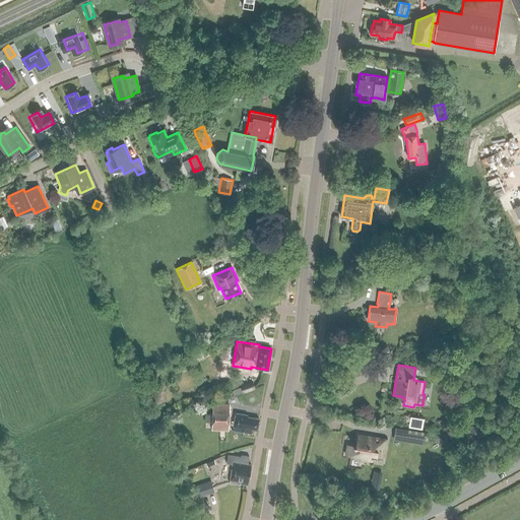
[(159,400),(151,379),(142,383),(150,403),(159,400)]
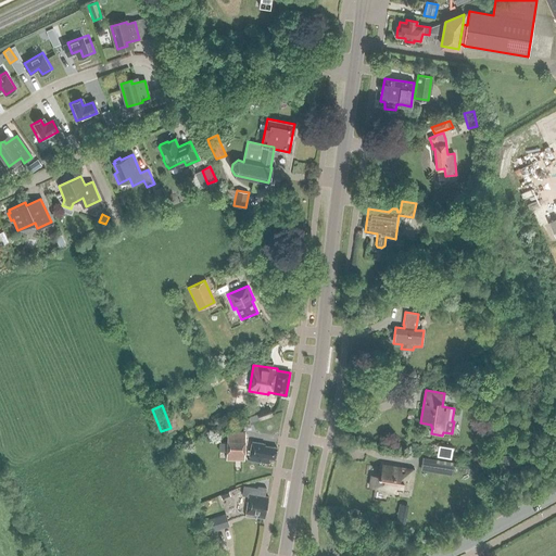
[(257,412),(260,419),(273,415),(270,407),(257,412)]
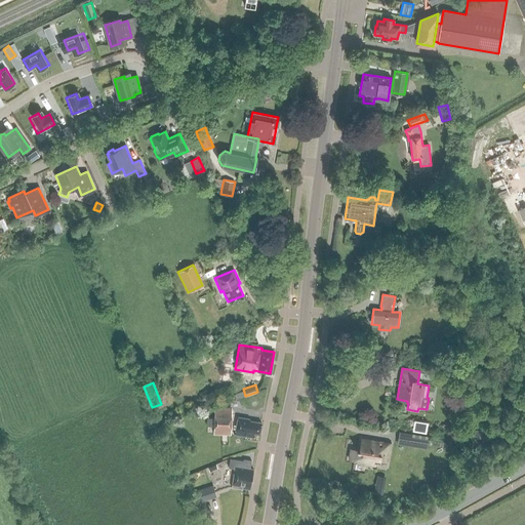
[(213,434),(231,435),(232,408),(214,407),(214,417),(207,417),(207,426),(213,426),(213,434)]
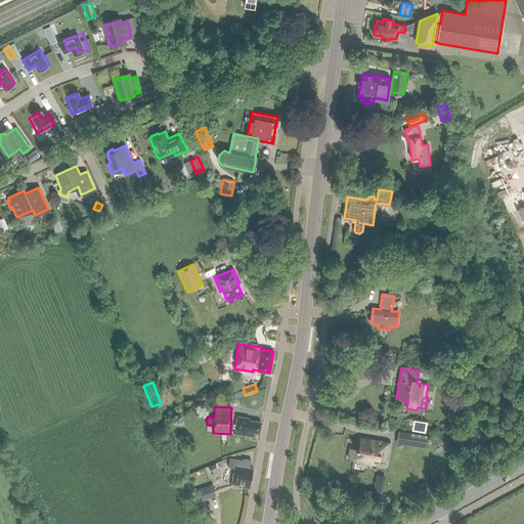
[(234,434),(253,437),(254,432),(259,433),(261,422),(249,420),(250,419),(237,417),(234,434)]
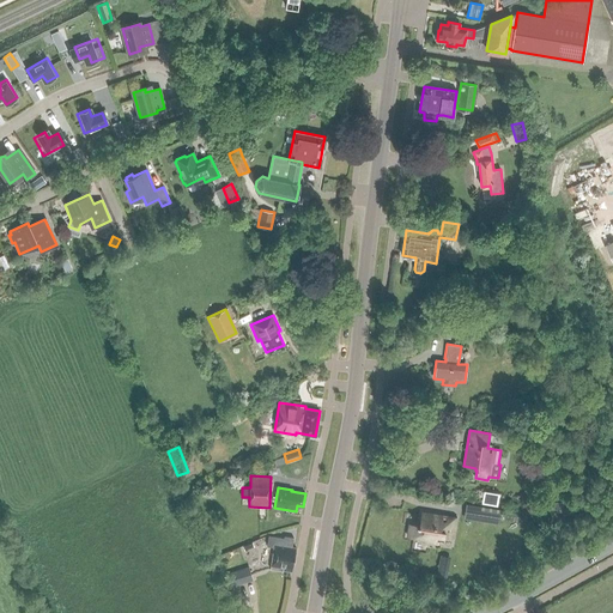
[(547,501),(545,511),(572,515),(574,505),(547,501)]
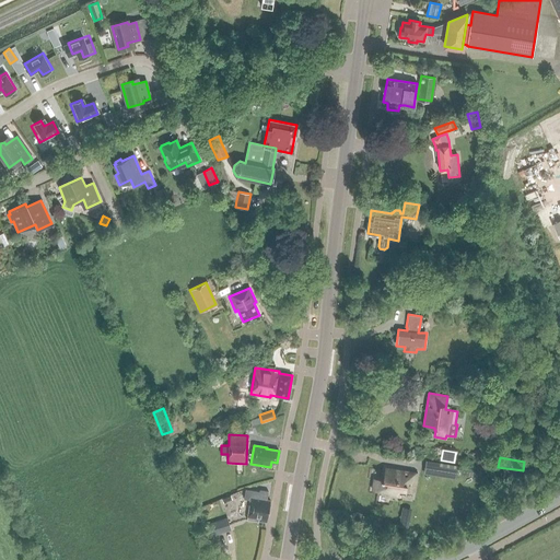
[(436,471),(456,474),(458,465),(438,462),(436,471)]
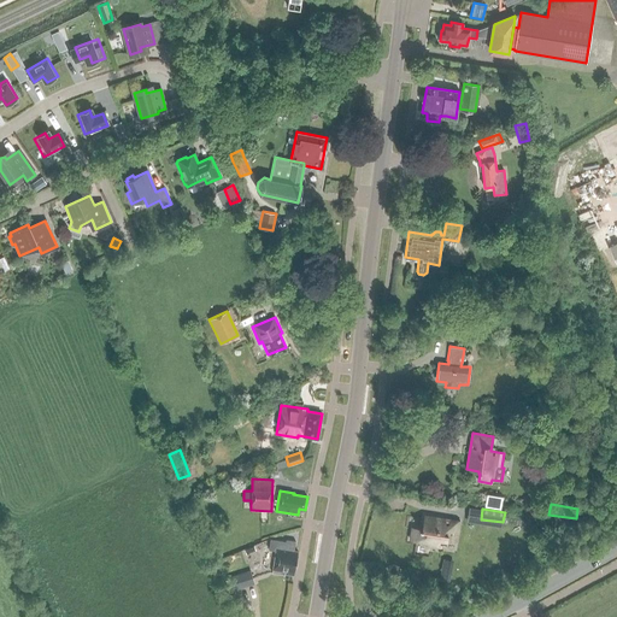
[(412,528),(410,540),(425,542),(425,545),(441,547),(442,540),(457,542),(460,522),(424,516),(422,528),(419,528),(419,529),(412,528)]
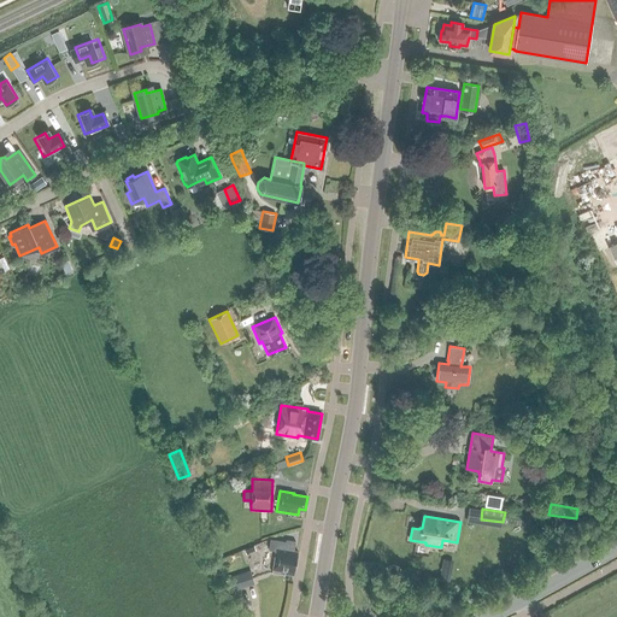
[(270,540),(269,551),(275,552),(272,573),(285,575),(285,574),(294,575),(298,551),(294,551),(295,541),(286,540),(286,542),(270,540)]
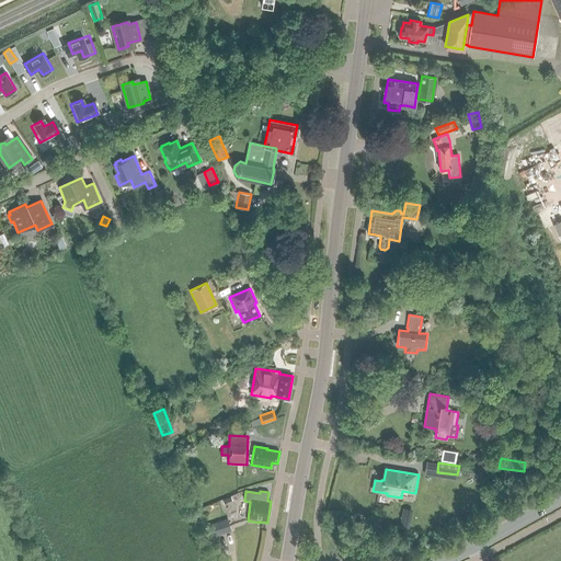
[(399,531),(409,533),(412,510),(403,508),(399,531)]
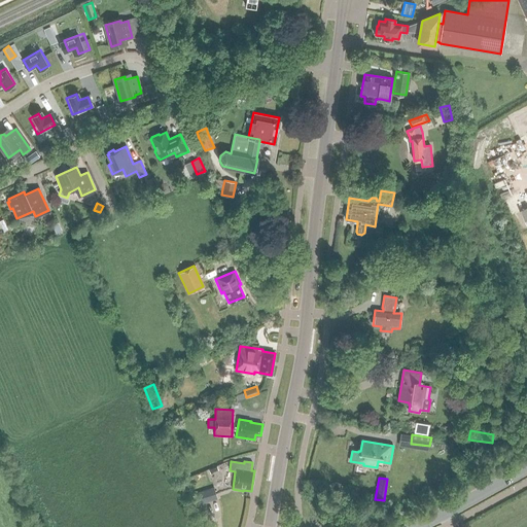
[(195,493),(199,504),(217,498),(214,487),(195,493)]
